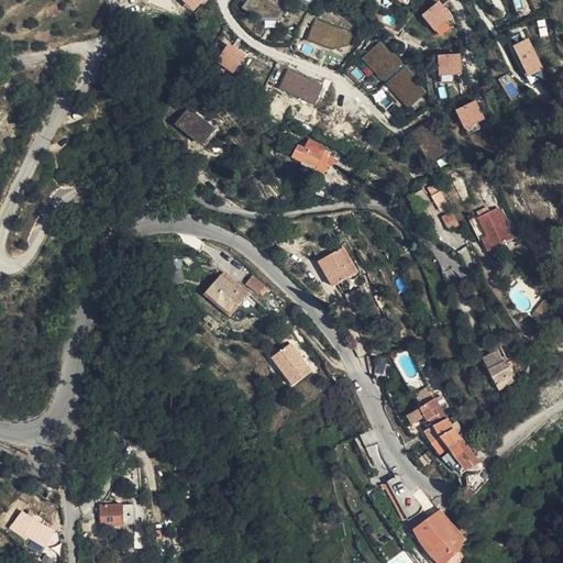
[(181,0),(192,12),(206,0),(181,0)]
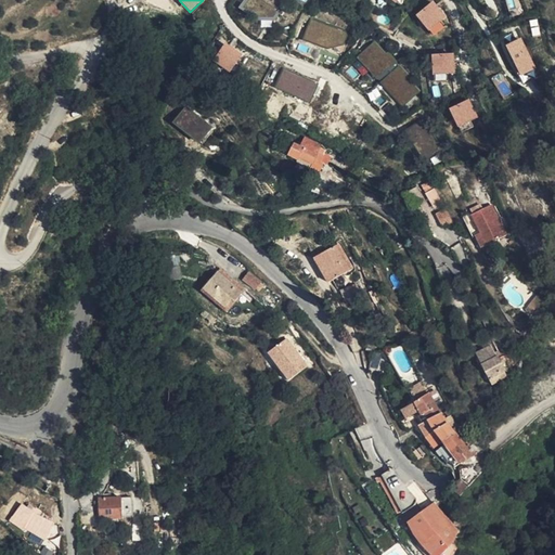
[(433,0),(431,0),(414,14),(431,34),(449,18),(433,0)]
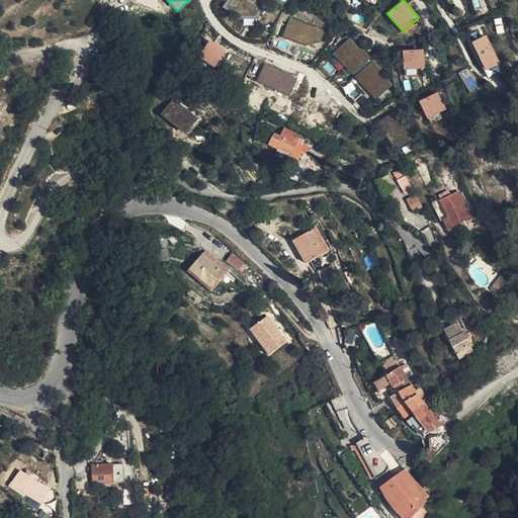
[(485,71),(500,64),(487,34),(471,41),(485,71)]
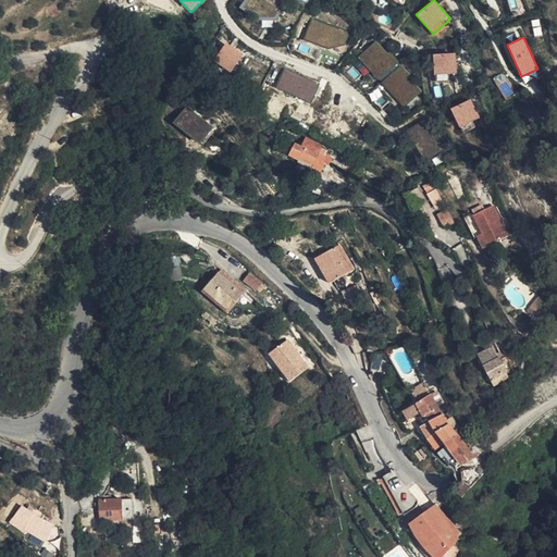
[(357,58),(380,82),(399,64),(376,39),(357,58)]
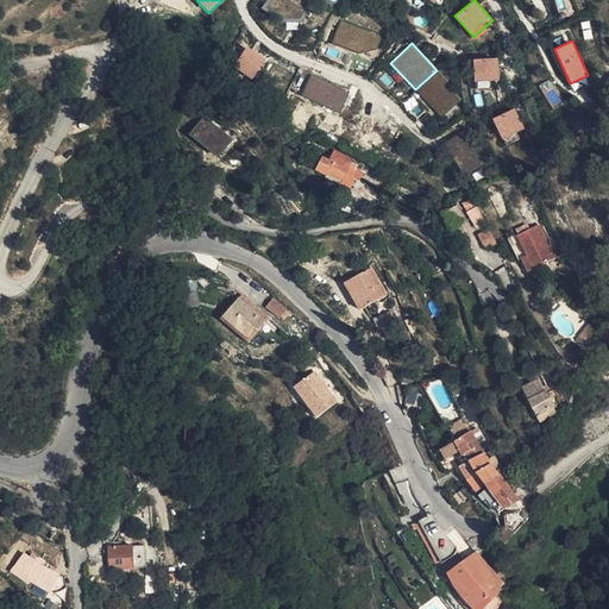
[(246,45),(232,66),(252,80),(267,60),(246,45)]
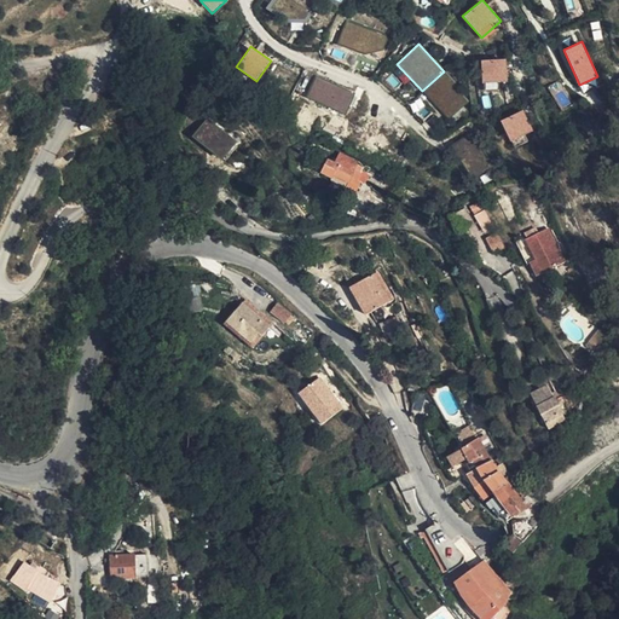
[(482,84),(508,81),(505,58),(480,59),(482,84)]
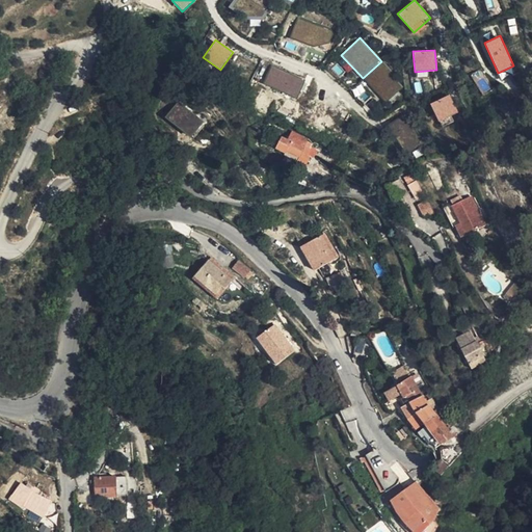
[(383,103),(402,88),(381,63),(364,78),(383,103)]
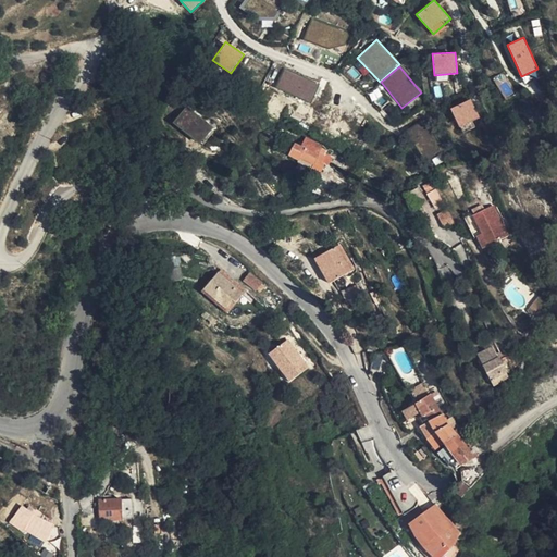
[(275,87),(311,102),(320,83),(284,69),(275,87)]
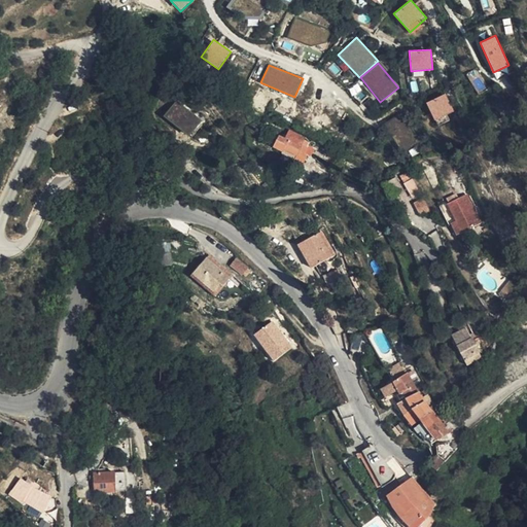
[(426,102),(434,120),(454,111),(446,93),(426,102)]
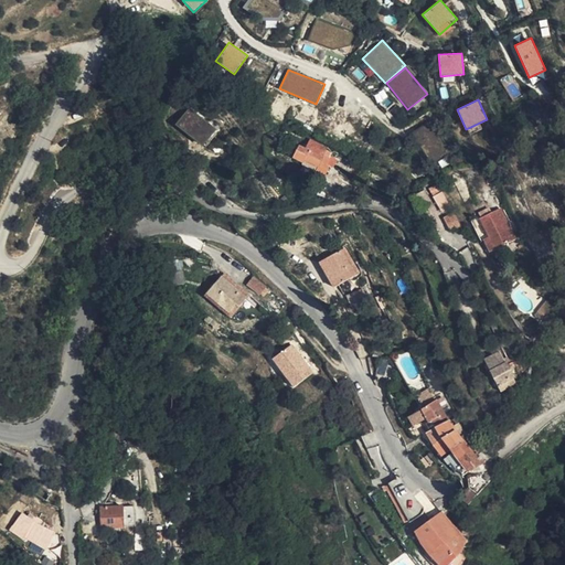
[(188,107),(176,125),(203,146),(216,128),(188,107)]
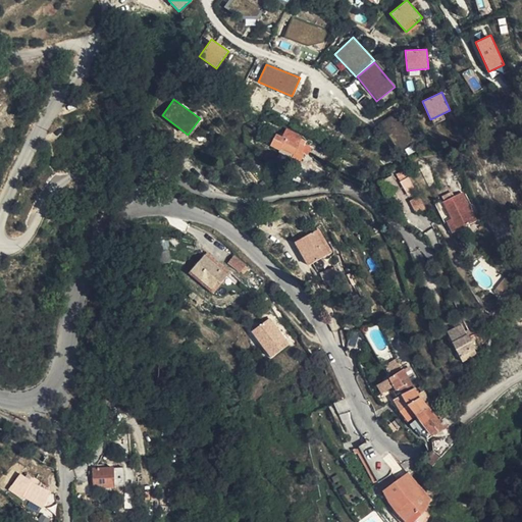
[(293,144),(284,139),(282,143),(273,138),(268,149),(276,153),(278,150),(291,157),(290,161),(299,166),(303,159),(299,157),(303,150),(294,143),(293,144)]
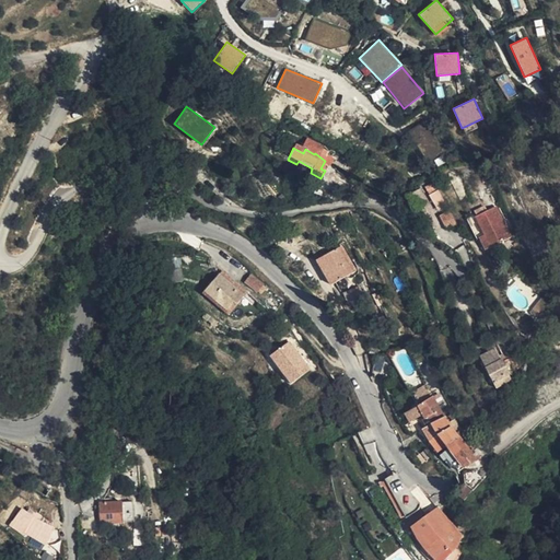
[(431,191),(441,186),(438,179),(427,186),(431,191)]
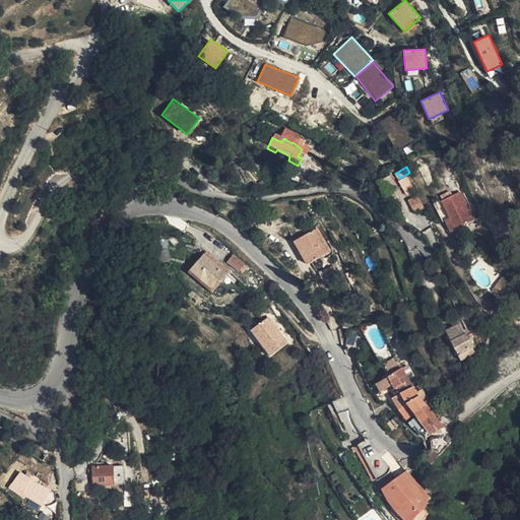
[(390,192),(399,186),(392,175),(382,181),(390,192)]
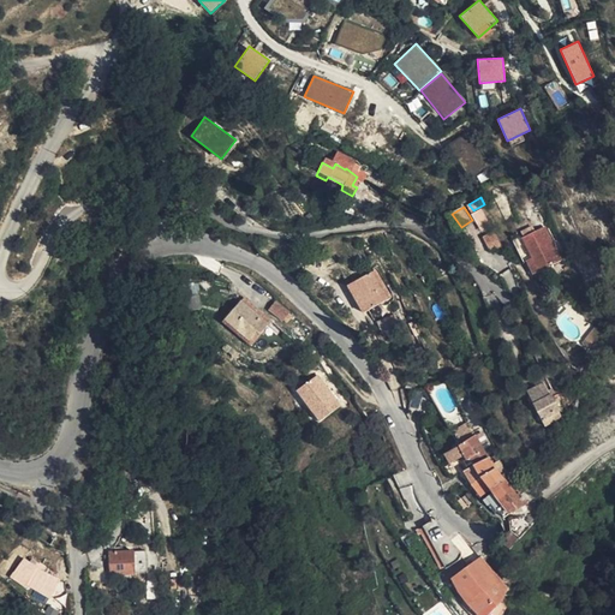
[(491,224),(483,209),(476,213),(484,228),(491,224)]
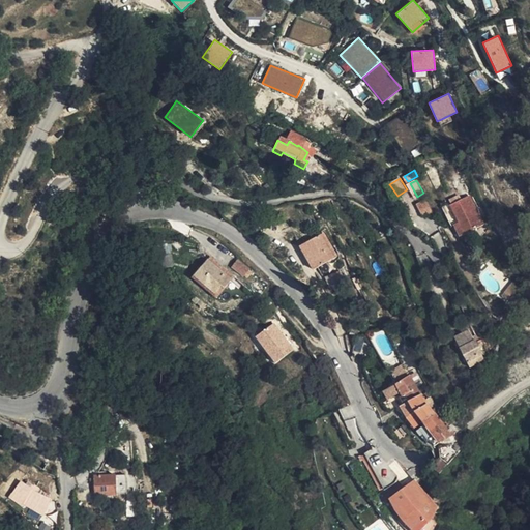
[(454,236),(480,223),(465,194),(446,203),(455,221),(448,225),(454,236)]
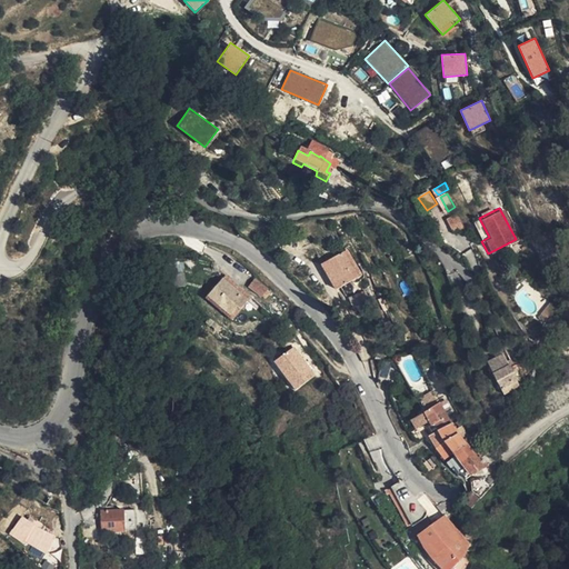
[(459,215),(450,219),(457,230),(466,226),(459,215)]
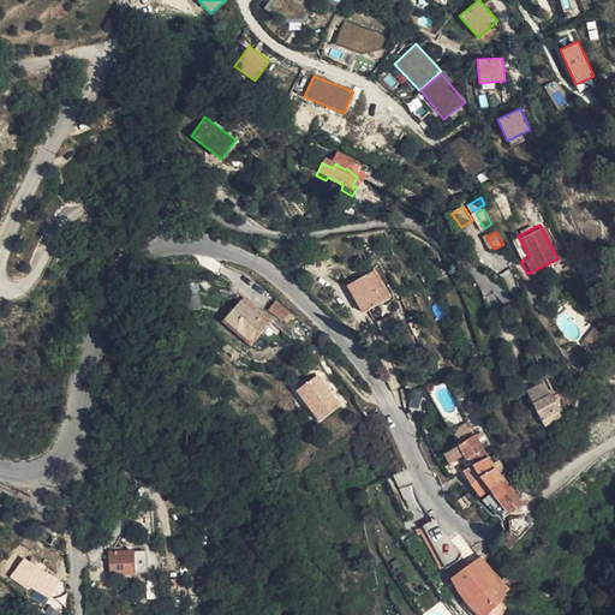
[(377,272),(351,286),(365,314),(393,299),(377,272)]
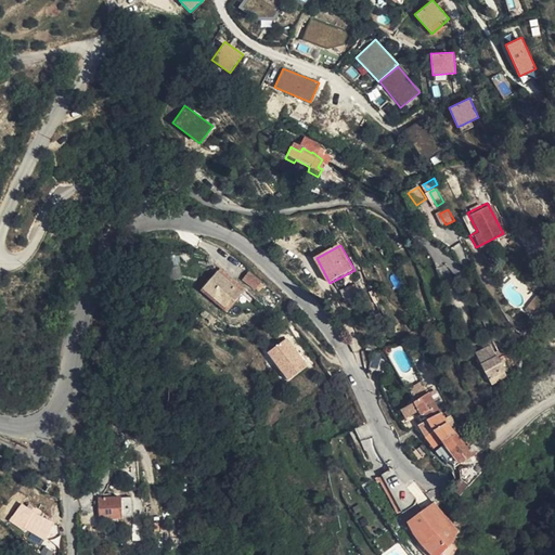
[(222,271),(219,274),(243,295),(246,292),(222,271)]
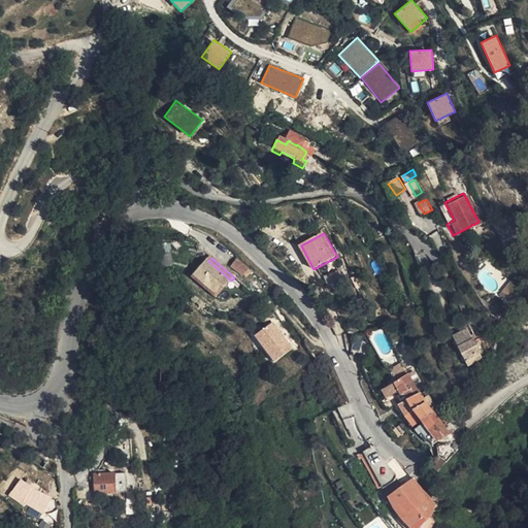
[(217,296),(231,281),(208,261),(195,276),(217,296)]
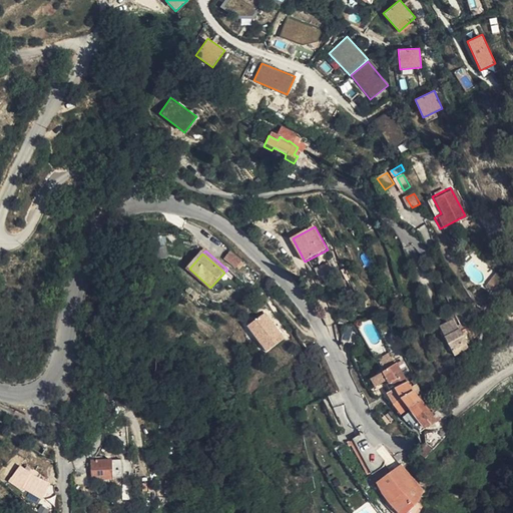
[(242,264),(231,254),(226,261),(236,270),(242,264)]
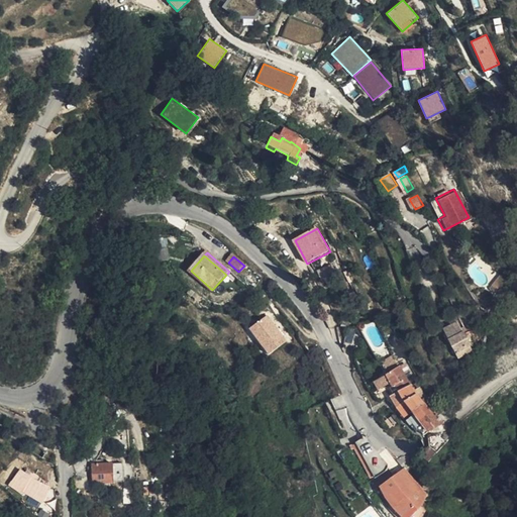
[(334,265),(318,272),(321,281),(325,280),(326,283),(336,279),(335,275),(337,274),(334,265)]
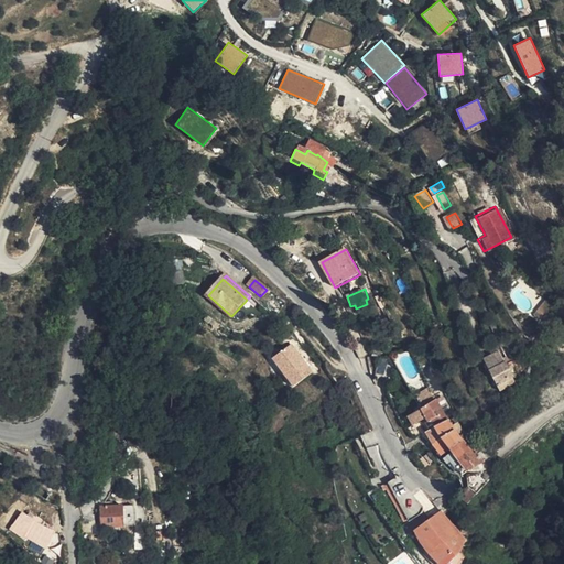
[(230,318),(231,316),(208,295),(206,297),(230,318)]
